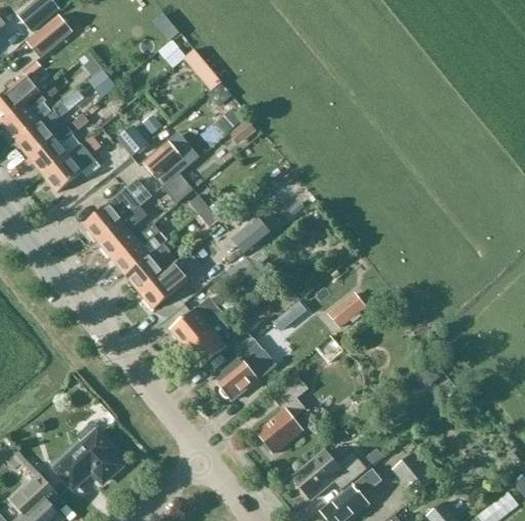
[(34,0),(15,15),(30,33),(55,12),(61,8),(53,0),(34,0)]
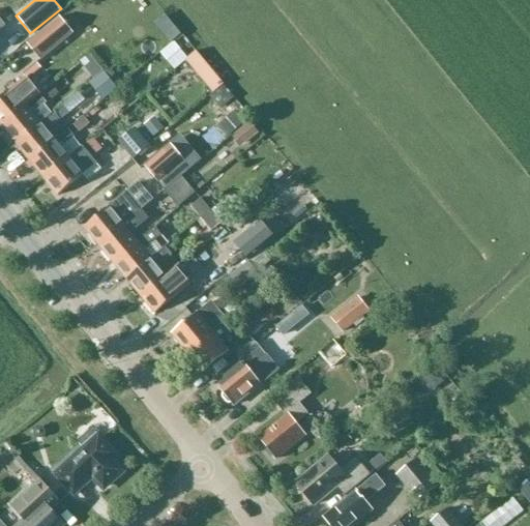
[(60,12),(27,39),(40,57),(74,30),(60,12)]
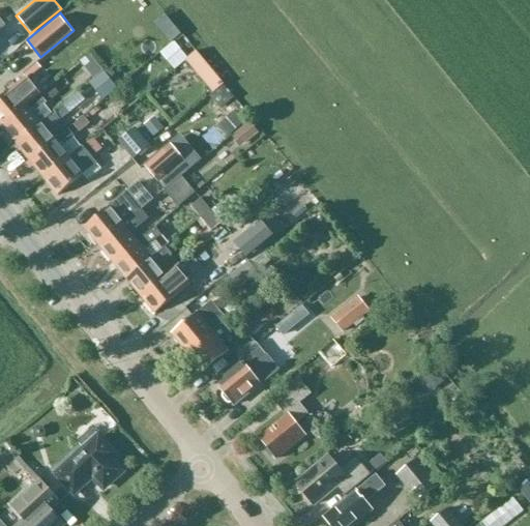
[(154,21),(171,41),(181,32),(165,12),(154,21)]
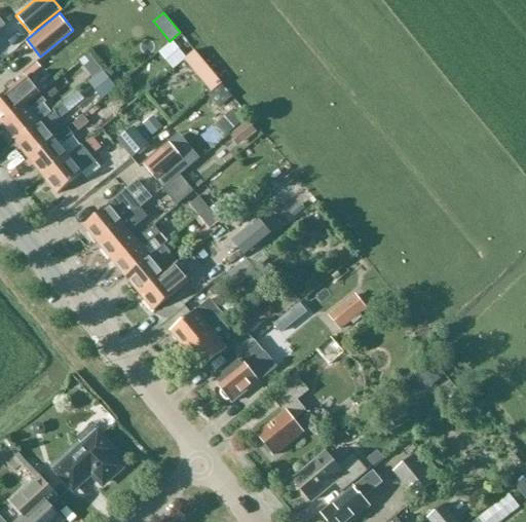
[(221,81),(194,48),(184,57),(211,89),(221,81)]
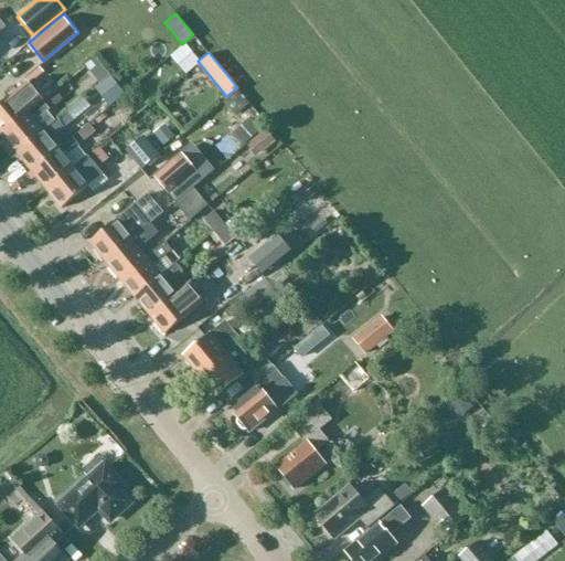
[(99,81),(108,92),(118,83),(109,72),(99,81)]
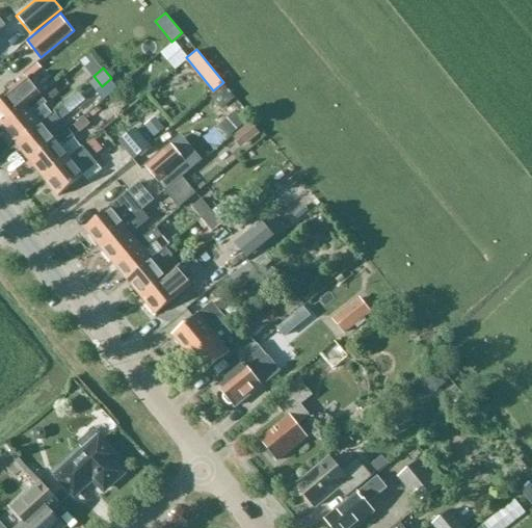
[(0,123),(1,124),(26,103),(40,91),(25,74),(0,95),(0,123)]
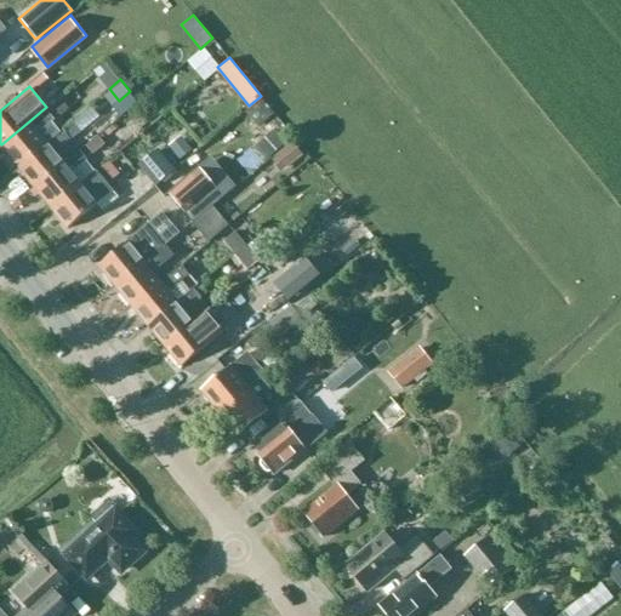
[(69,107),(61,97),(52,103),(61,113),(69,107)]
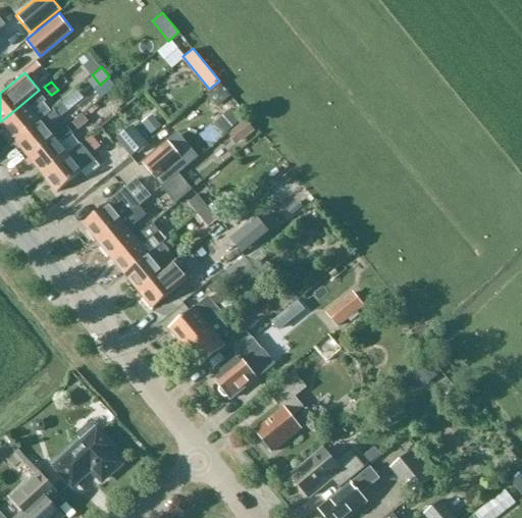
[(39,117),(31,107),(34,105),(36,108),(46,99),(40,91),(27,102),(25,101),(1,121),(14,138),(39,117)]
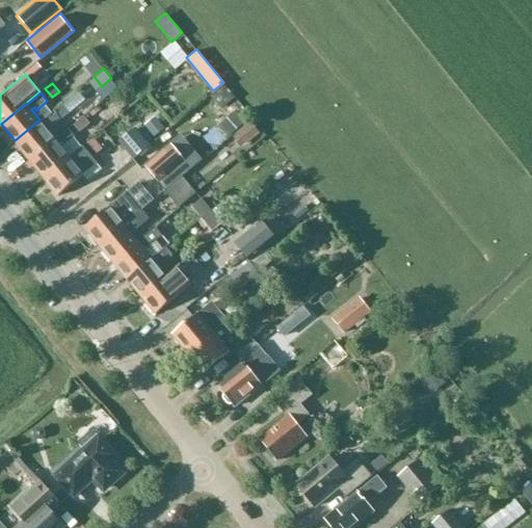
[(54,137),(46,127),(49,125),(51,127),(61,119),(54,110),(41,121),(40,120),(15,140),(29,158),(54,137)]
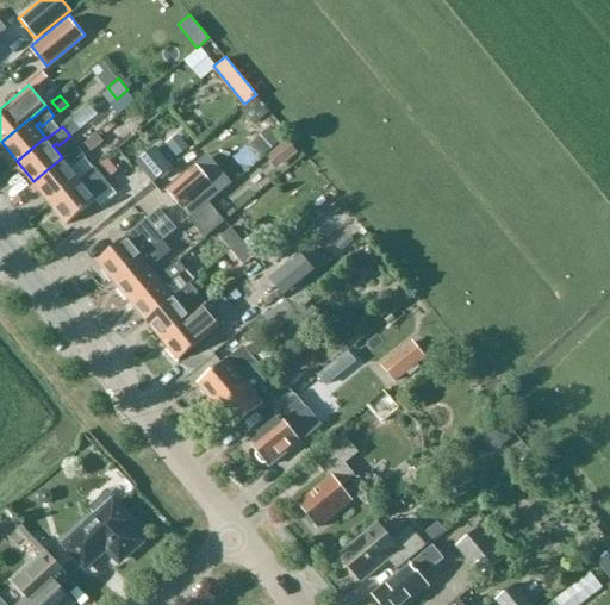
[(263,154),(282,139),(272,126),(253,142),(263,154)]
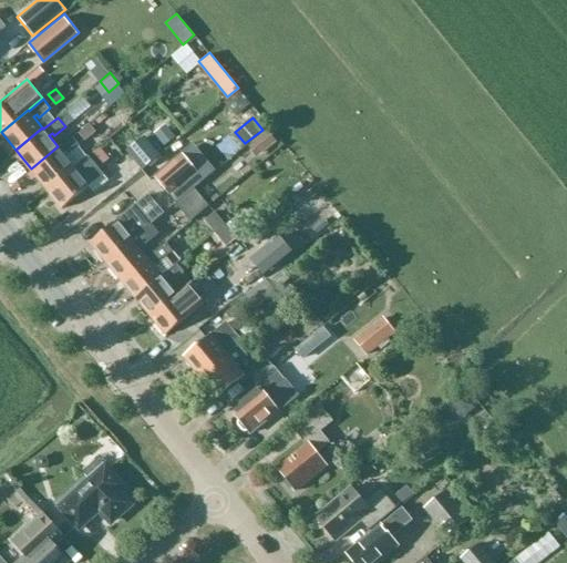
[(84,135),(94,128),(89,121),(79,129),(84,135)]
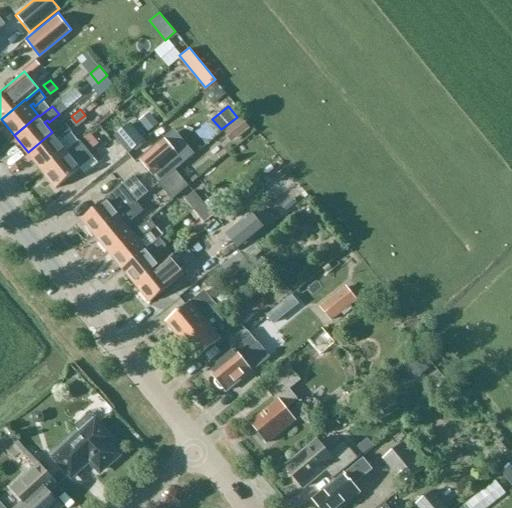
[(148,111),(141,117),(150,129),(158,122),(148,111)]
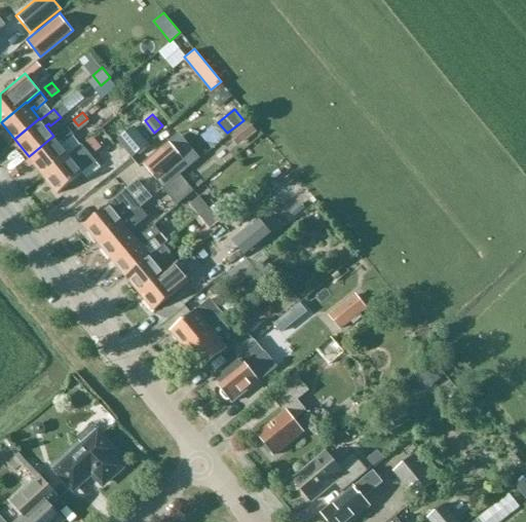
[(248,119),(235,129),(243,139),(256,128),(248,119)]
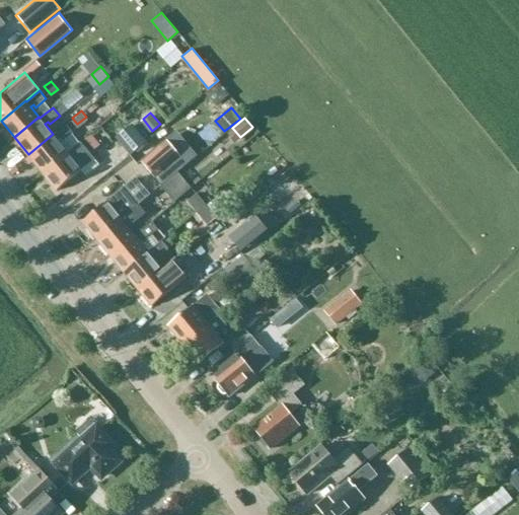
[(116,136),(130,153),(147,138),(133,121),(116,136)]
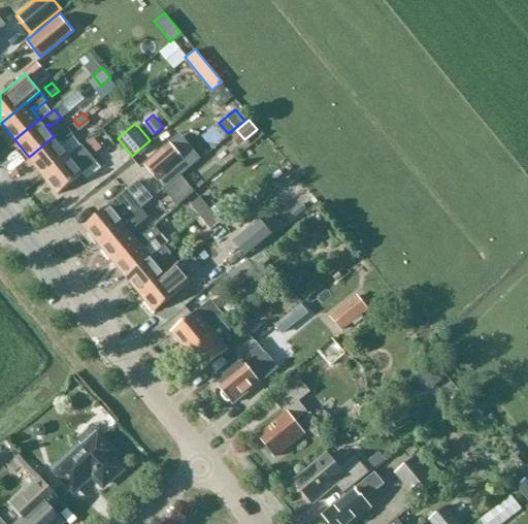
[(68,154),(59,142),(62,140),(64,143),(75,134),(68,126),(55,137),(54,136),(29,157),(42,174),(68,154)]
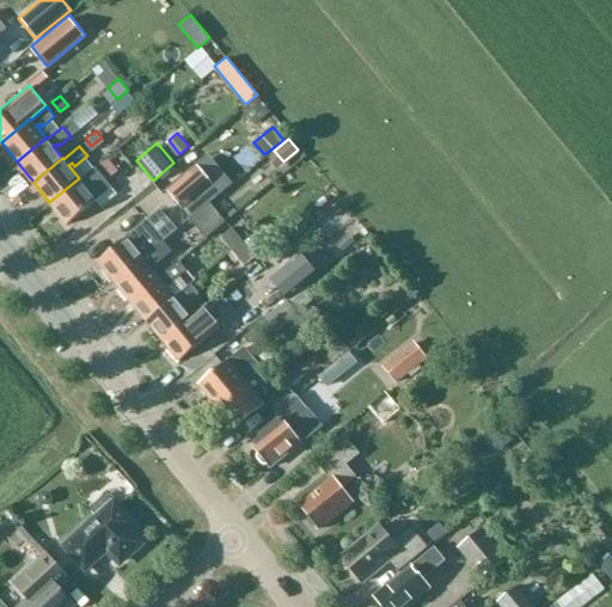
[(197,164),(167,188),(191,216),(212,201),(203,190),(213,183),(197,164)]
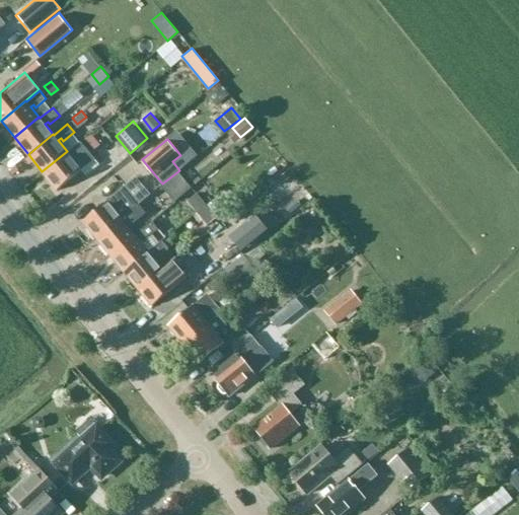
[(56,188),(93,157),(81,141),(67,151),(42,171),(56,188)]
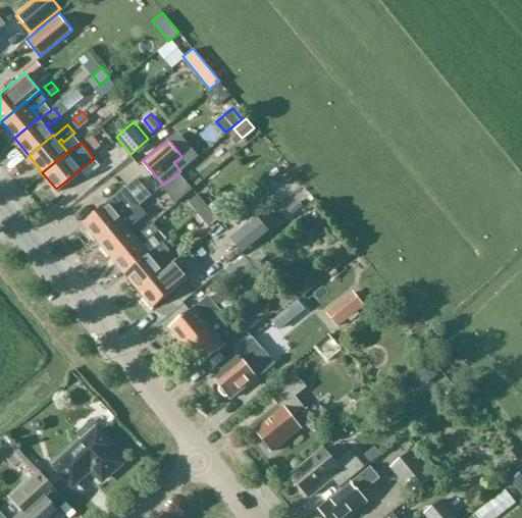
[(180,171),(163,185),(175,201),(193,188),(180,171)]
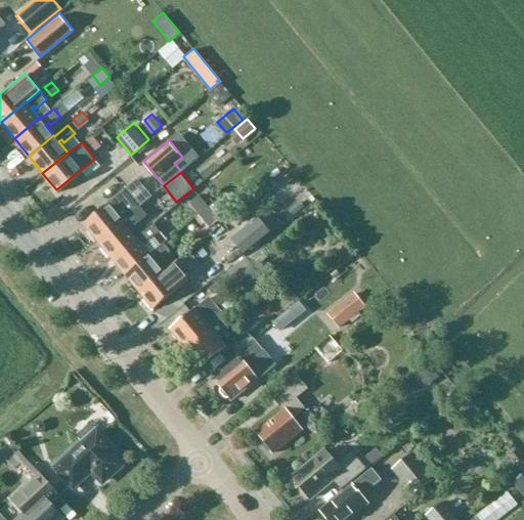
[(94,199),(104,190),(100,185),(90,193),(94,199)]
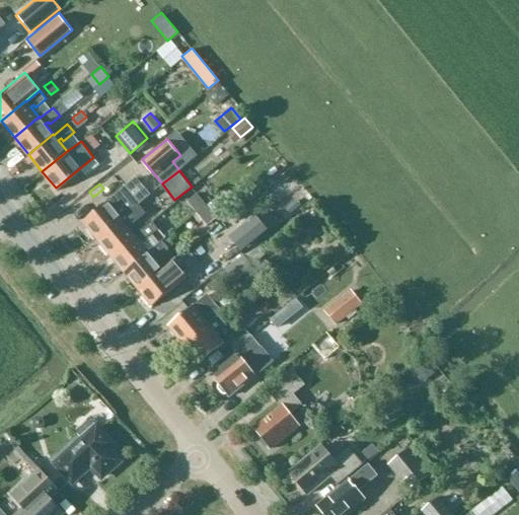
[(107,200),(83,220),(96,237),(122,217),(121,216),(139,202),(125,185),(107,200)]
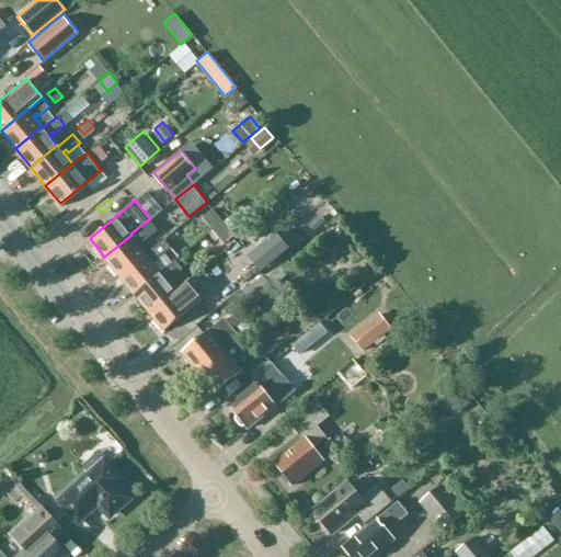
[(222,218),(213,206),(202,215),(212,227),(222,218)]
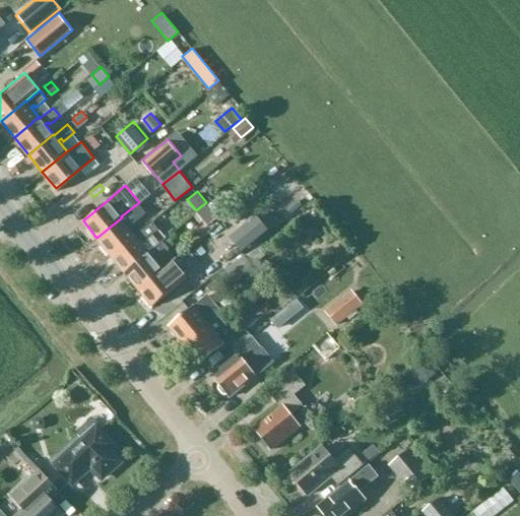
[(214,199),(208,204),(217,215),(223,210),(214,199)]
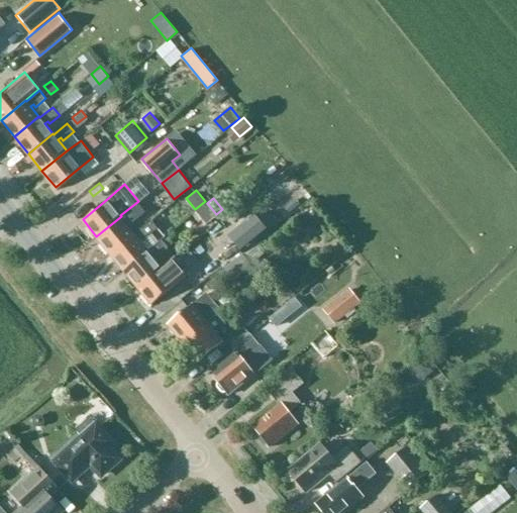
[(130,221),(140,213),(145,209),(138,201),(120,215),(121,216),(96,236),(110,252),(135,232),(134,231),(125,221),(128,219),(130,221)]
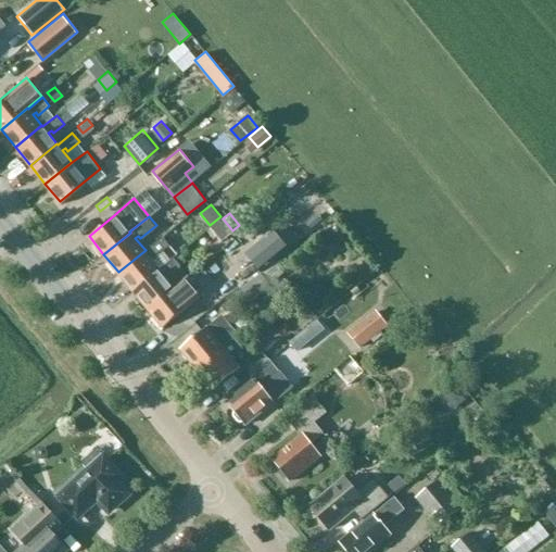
[(210,225),(222,239),(232,230),(223,218),(220,216),(210,225)]
